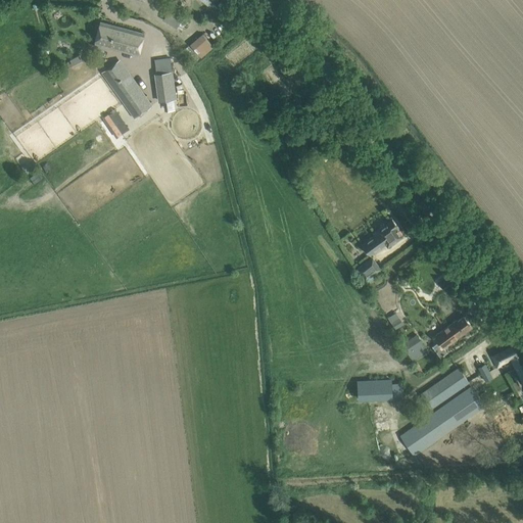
[(183,8),(174,2),(162,20),(176,29),(177,27),(183,17),(179,14),(183,8)]
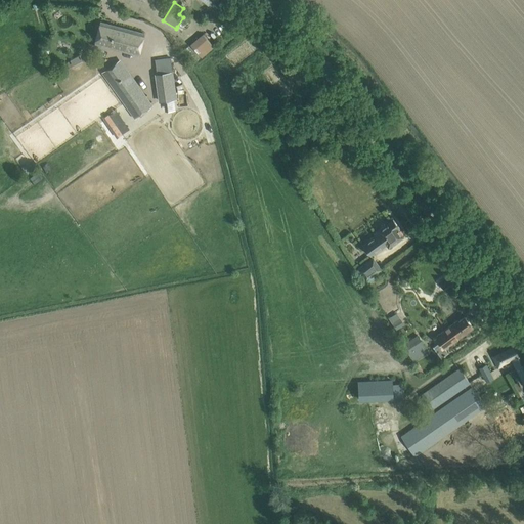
[(94,46),(104,48),(106,49),(107,46),(139,53),(142,43),(144,33),(100,23),(94,46)]
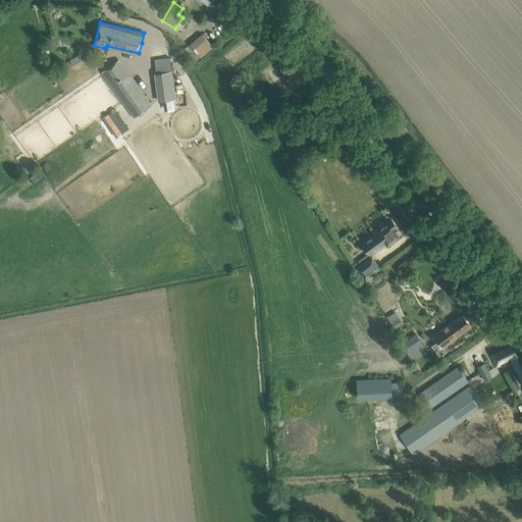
[(202,57),(214,46),(202,33),(190,44),(202,57)]
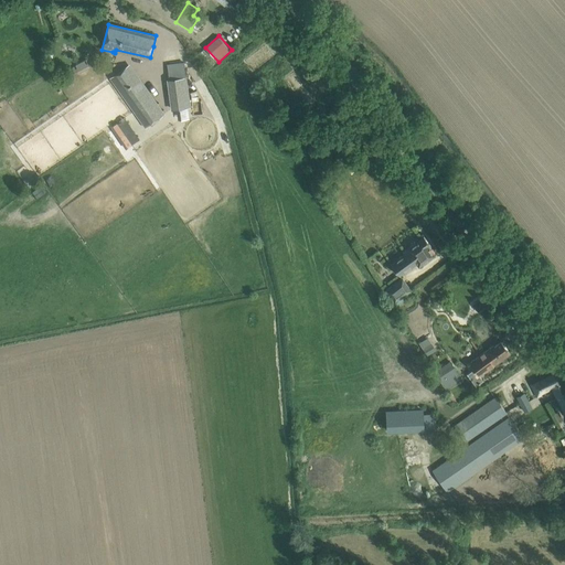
[(85,60),(75,64),(77,71),(87,65),(85,60)]
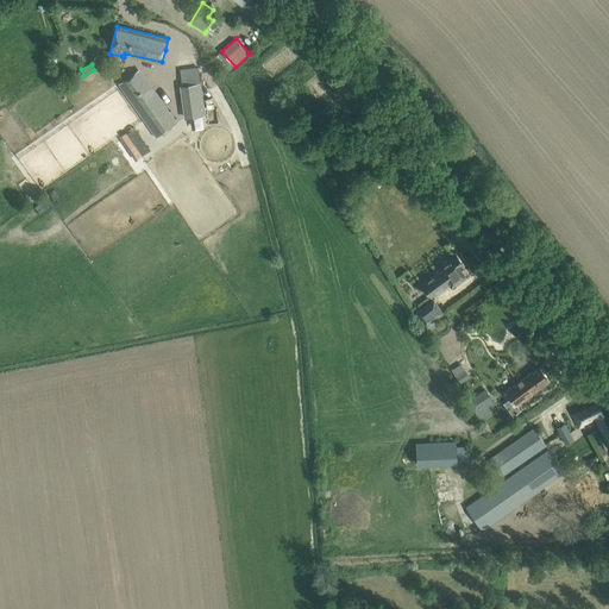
[(184,118),(206,114),(200,66),(179,69),(184,118)]
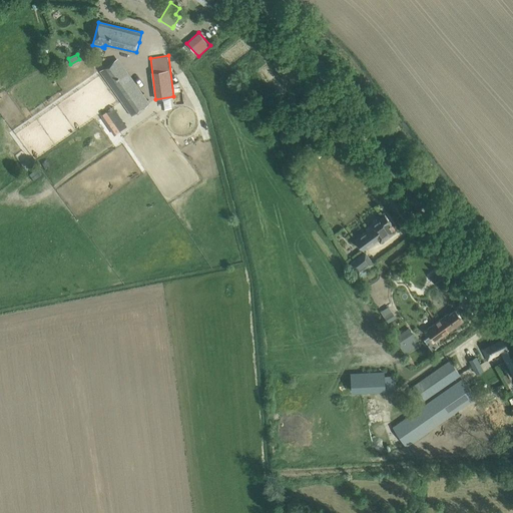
[(108,82),(119,98),(132,115),(148,103),(125,70),(108,82)]
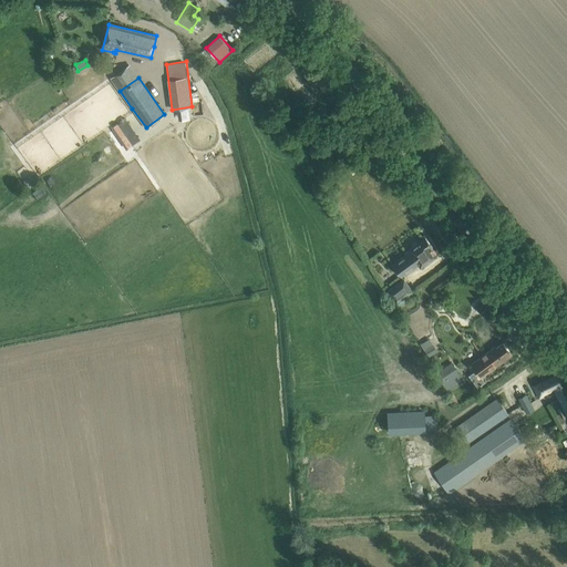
[(362,165),(358,160),(334,176),(339,183),(362,165)]
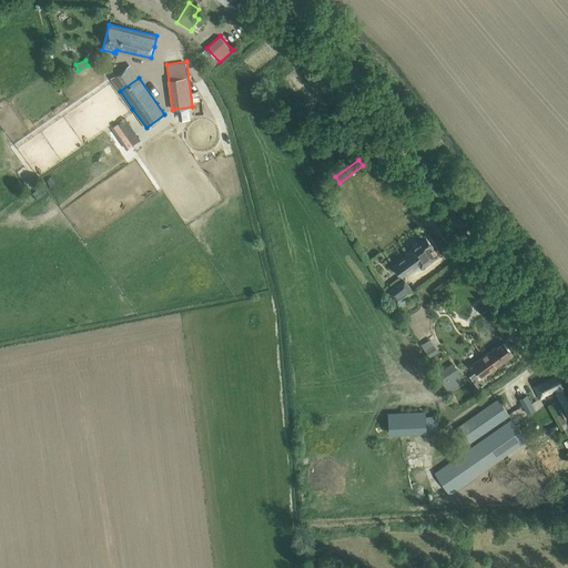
[(421,267),(427,263),(436,256),(430,247),(432,246),(426,239),(417,245),(405,253),(407,255),(393,265),(402,277),(418,264),(421,267)]
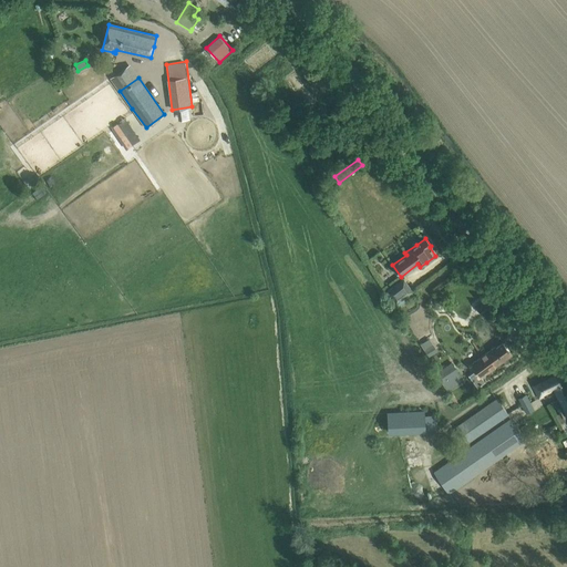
[(403,278),(385,291),(394,303),(412,290),(403,278)]
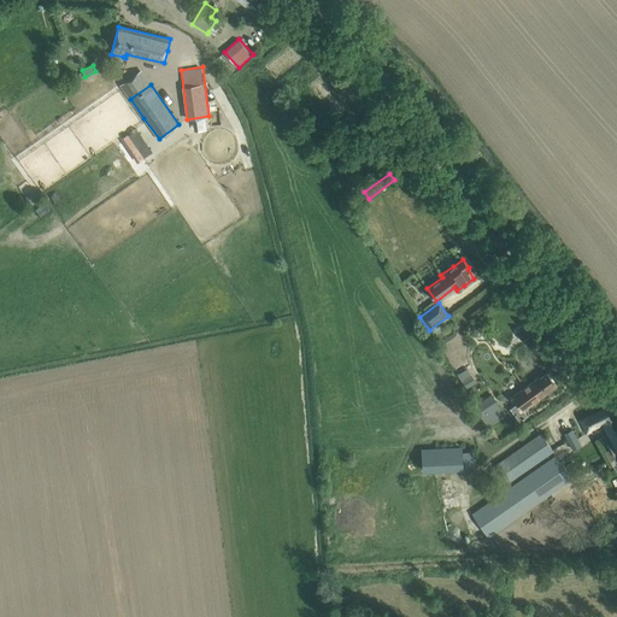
[(524,339),(530,333),(524,327),(518,333),(524,339)]
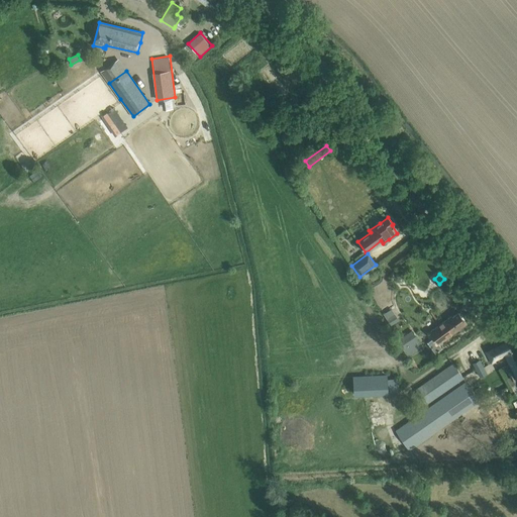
[(451,315),(443,321),(429,332),(433,338),(428,342),(427,341),(427,342),(435,353),(442,347),(441,347),(438,343),(458,328),(467,322),(458,312),(452,316),(451,315)]
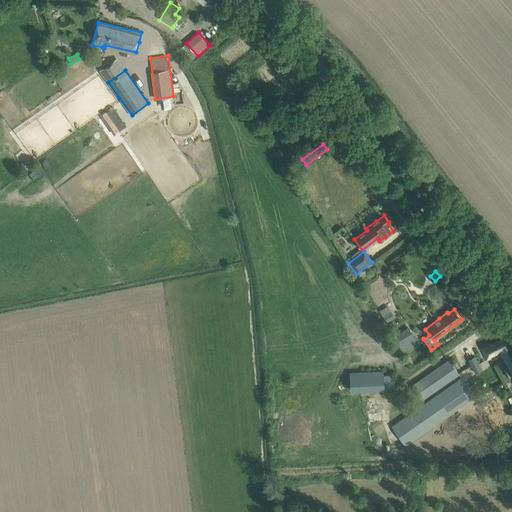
[(409,329),(395,338),(404,351),(412,346),(414,350),(421,346),(409,329)]
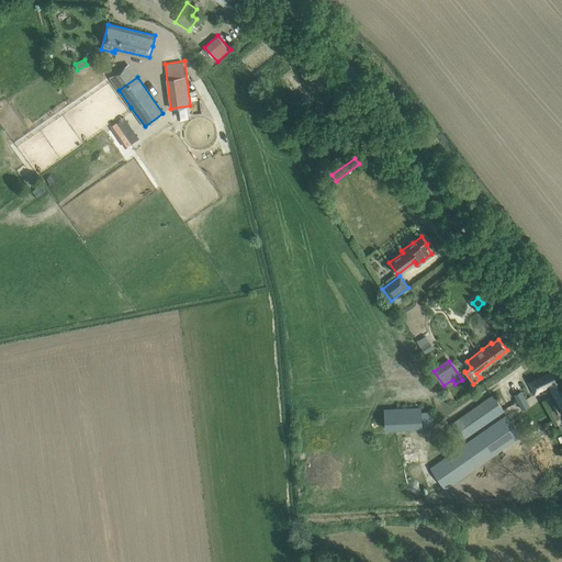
[(548,388),(551,394),(561,389),(561,372),(560,368),(550,372),(528,383),(535,395),(548,388)]
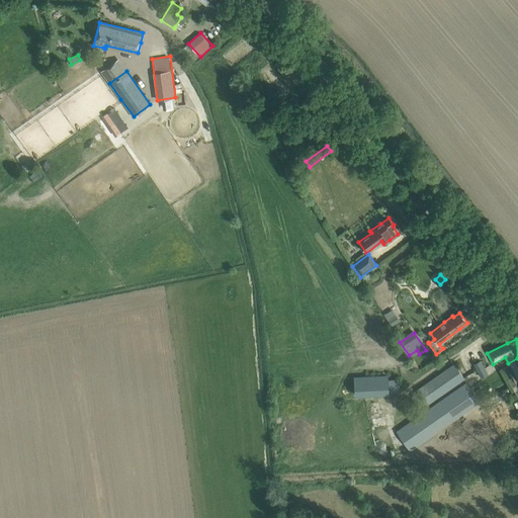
[(473,364),(481,376),(487,373),(485,368),(489,366),(485,358),(473,364)]
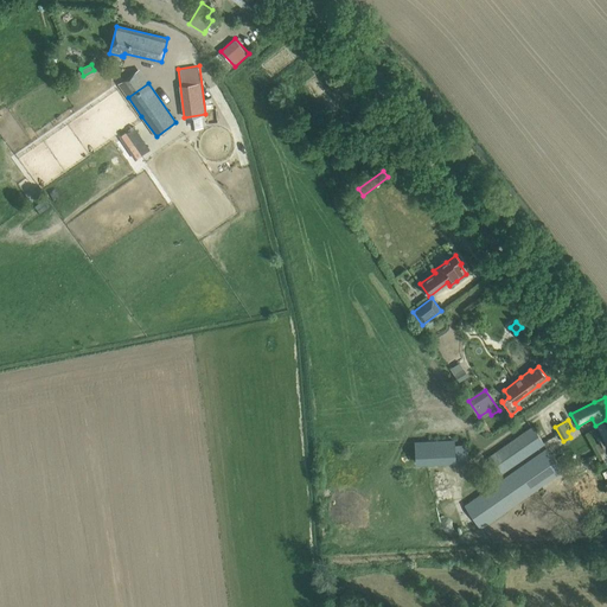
[(606,420),(595,426),(606,447),(606,420)]
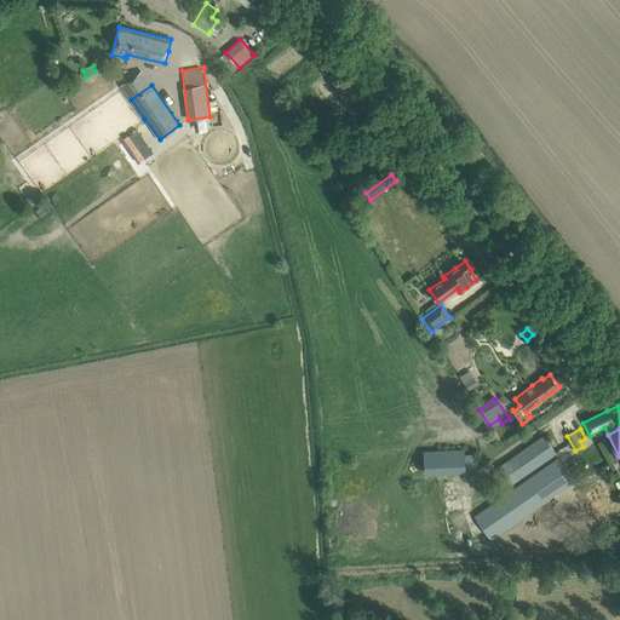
[(510,484),(555,453),(544,436),(498,468),(510,484)]
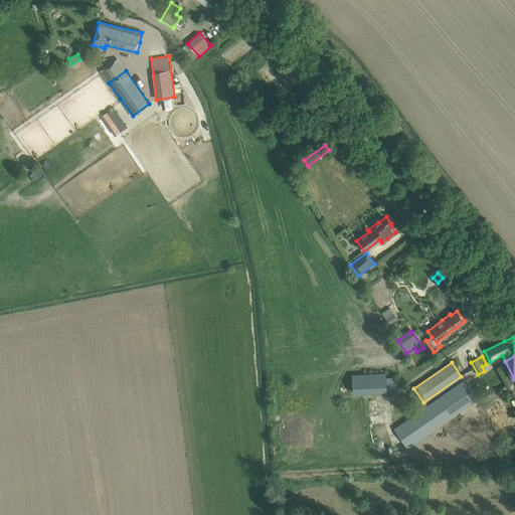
[(397,390),(396,376),(385,377),(385,373),(352,375),(352,379),(342,380),(342,386),(346,386),(346,392),(378,391),(378,392),(383,392),(383,391),(386,391),(386,390),(397,390)]
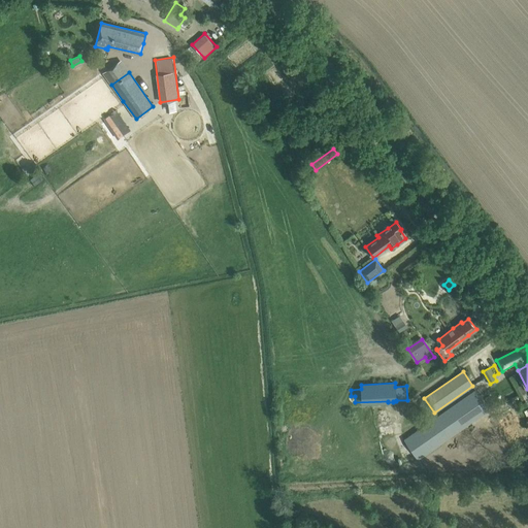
[(476,389),(404,438),(419,459),(482,416),(490,409),(483,397),(476,389)]
